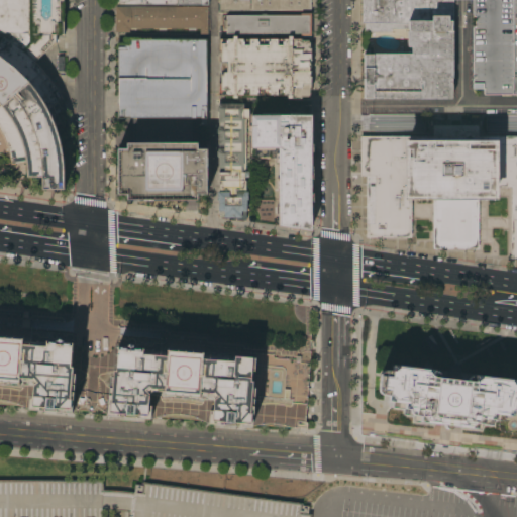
[(0,0),(0,165),(25,164),(27,177),(43,179),(45,189),(65,190),(65,177),(65,164),(63,154),(60,139),(55,126),(49,114),(41,100),(34,89),(25,79),(57,43),(58,37),(66,34),(65,0),(0,0)]
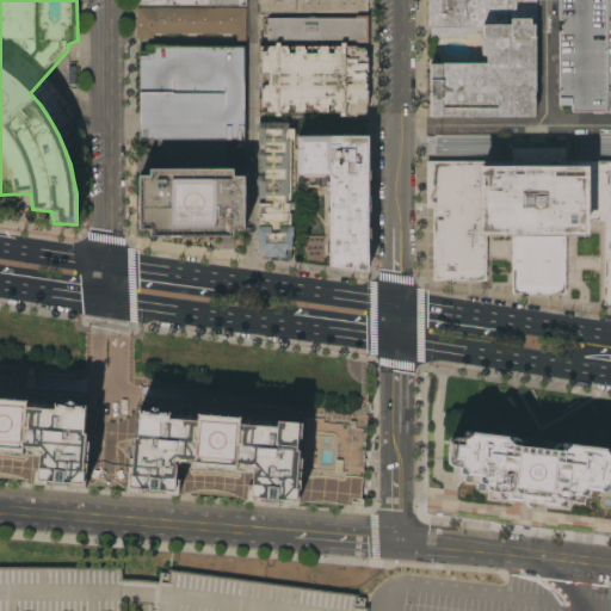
[(368,0),(368,13),(260,13),(260,0),(368,0)]
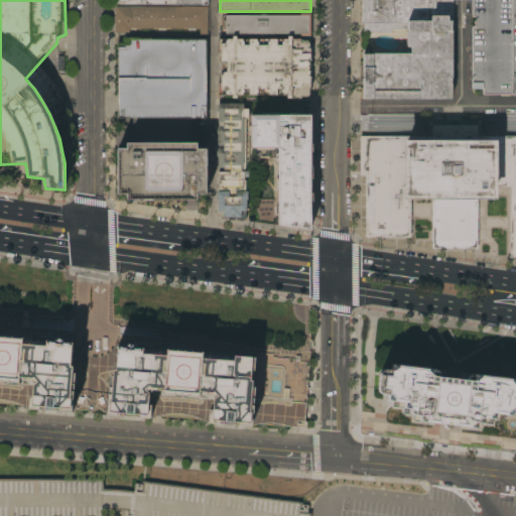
[(515,0),(515,95),(483,95),(483,90),(472,90),(473,27),(475,27),(475,16),(472,16),(472,0),(452,0),(452,78),(452,100),(363,99),(364,50),(369,50),(369,53),(410,54),(410,47),(406,47),(406,31),(408,31),(408,29),(391,29),(391,32),(364,32),(364,24),(361,24),(361,0),(515,0)]
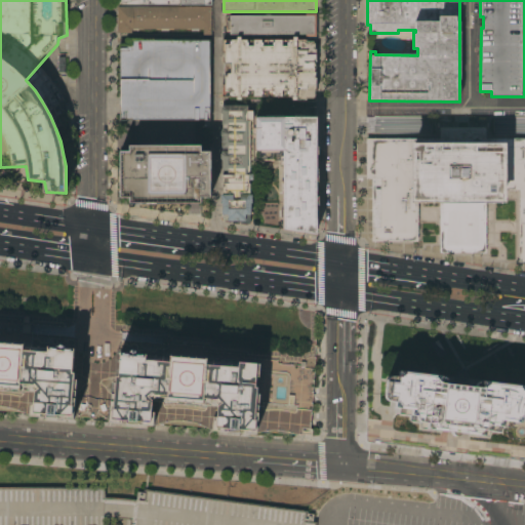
[(211,7),(211,35),(204,35),(204,29),(132,30),(132,33),(118,33),(118,31),(116,31),(116,26),(118,26),(118,15),(116,15),(116,11),(118,11),(118,7),(211,7)]
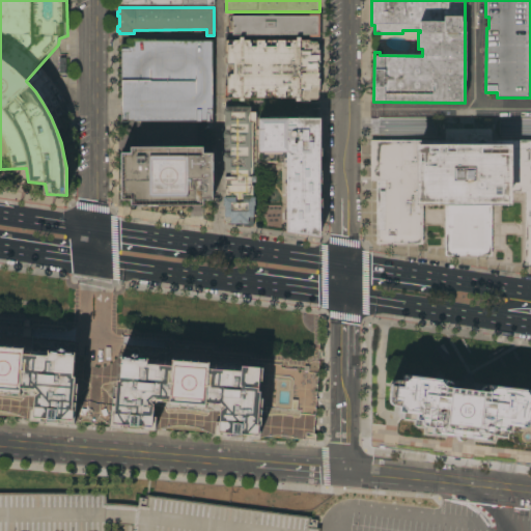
[(266,17),(269,15),(273,15),(275,17),(309,17),(309,14),(319,14),(319,37),(309,37),(309,35),(232,35),(232,17),(266,17)]
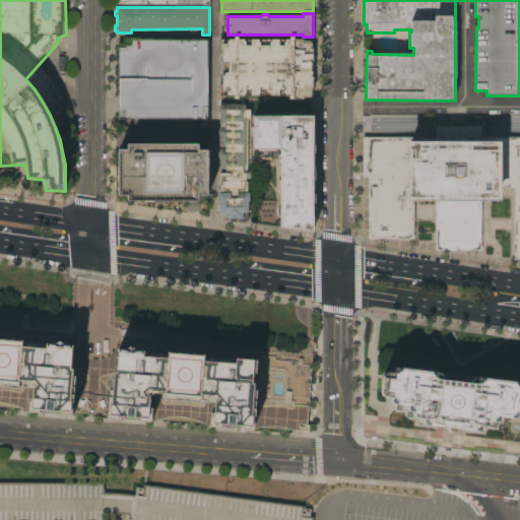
[(220,84),(222,84),(222,52),(220,52),(220,40),(235,40),(235,37),(239,37),(239,40),(289,40),(289,37),(295,37),(295,40),(304,40),(304,42),(311,42),(312,44),(312,49),(314,49),(313,90),(312,90),(312,99),(304,99),(304,100),(288,100),(289,96),(239,95),(239,100),(235,100),(235,96),(220,96),(220,84)]
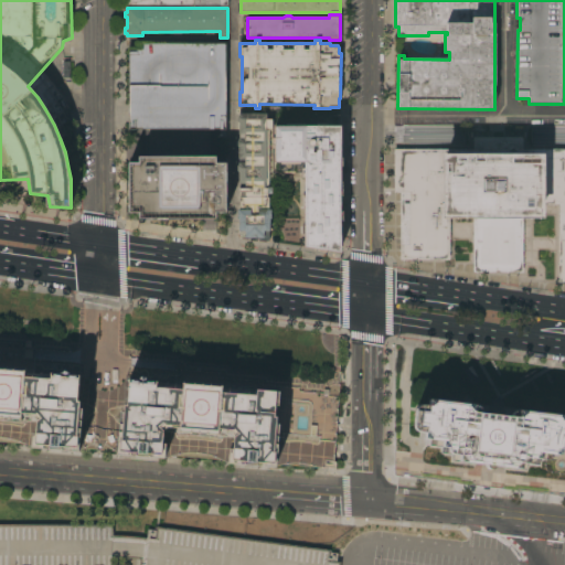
[(140,158),(140,166),(128,166),(128,212),(138,212),(138,219),(216,219),(216,213),(226,213),(226,164),(214,164),(214,158),(210,158),(210,130),(228,130),(228,45),(128,45),(128,131),(146,131),(146,158),(140,158)]
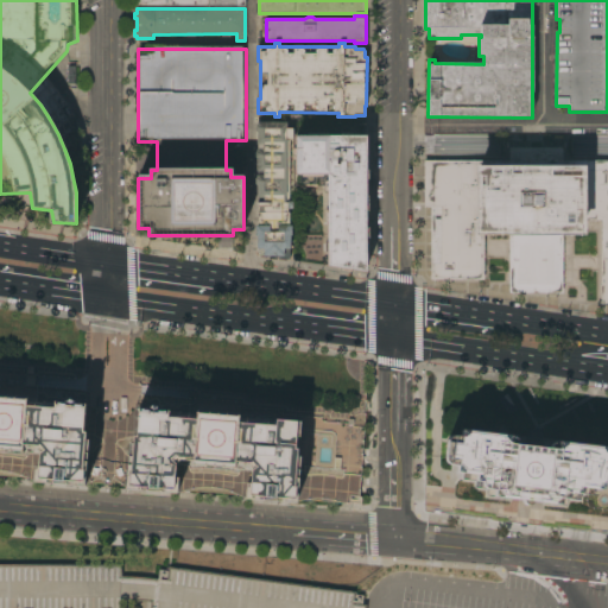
[(287,122),(287,128),(293,128),(293,140),(289,140),(289,202),(293,202),(293,209),(287,209),(287,213),(290,213),(290,226),(292,226),(292,236),(290,236),(290,248),(290,260),(258,255),(257,159),(255,158),(255,152),(258,151),(258,133),(255,131),(255,127),(258,125),(257,122),(287,122)]
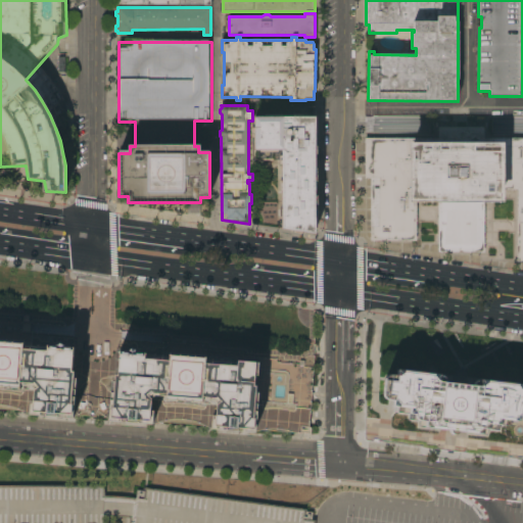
[(315,234),(282,229),(282,150),(254,150),(254,137),(252,137),(252,128),(254,128),(254,117),(265,117),(265,115),(281,115),(281,117),(293,117),(293,115),(302,115),(302,117),(315,117),(315,234)]
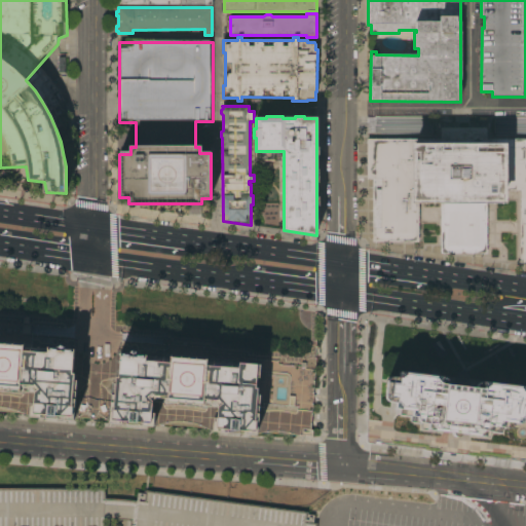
[(525,265),(520,265),(520,192),(505,192),(505,204),(487,204),(487,254),(441,254),(441,207),(418,207),(418,242),(373,242),(373,180),(367,180),(367,139),(441,139),(441,127),(487,127),(487,139),(525,139),(525,265)]
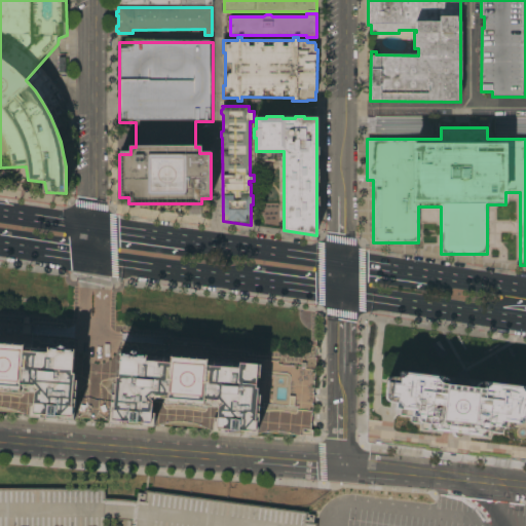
[(108,421),(108,420),(95,419),(92,421),(90,419),(78,418),(75,420),(35,417),(31,417),(28,416),(23,413),(0,411),(0,267),(65,276),(65,282),(66,284),(67,286),(71,287),(74,287),(74,288),(111,289),(111,293),(118,293),(121,292),(123,286),(316,312),(316,357),(310,429),(304,429),(302,436),(264,433),(257,435),(219,431),(212,430),(207,427),(161,424),(160,425),(155,426),(112,423),(110,422),(108,421)]
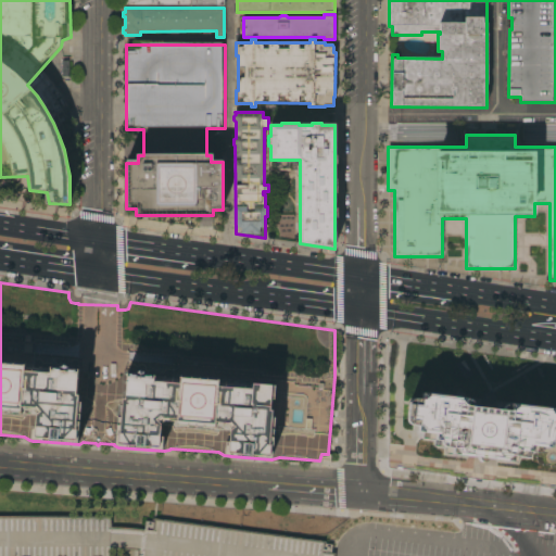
[(404,402),(412,404),(412,397),(463,403),(468,407),(467,414),(500,417),(501,412),(505,408),(555,414),(555,420),(555,450),(552,450),(551,457),(532,455),(529,460),(516,459),(516,465),(509,465),(509,470),(450,464),(442,457),(443,451),(432,450),(427,441),(407,439),(407,431),(403,431),(399,427),(397,421),(397,411),(400,405),(404,402)]
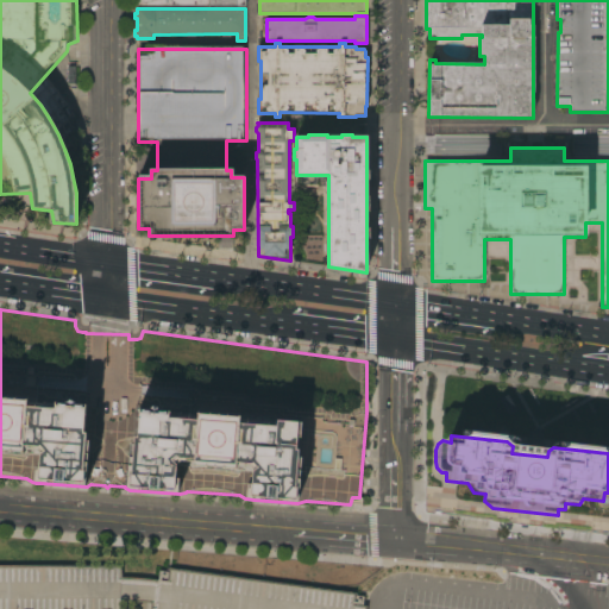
[(366,608),(0,608),(0,569),(123,569),(121,579),(170,582),(171,571),(353,595),(352,607),(366,608)]
